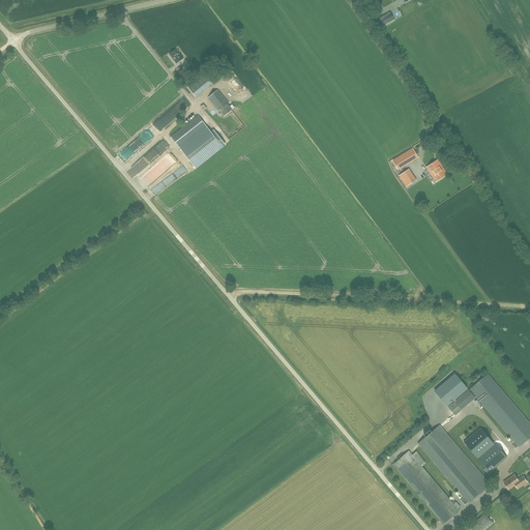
[(406,13),(415,9),(413,4),(404,9),(406,13)]
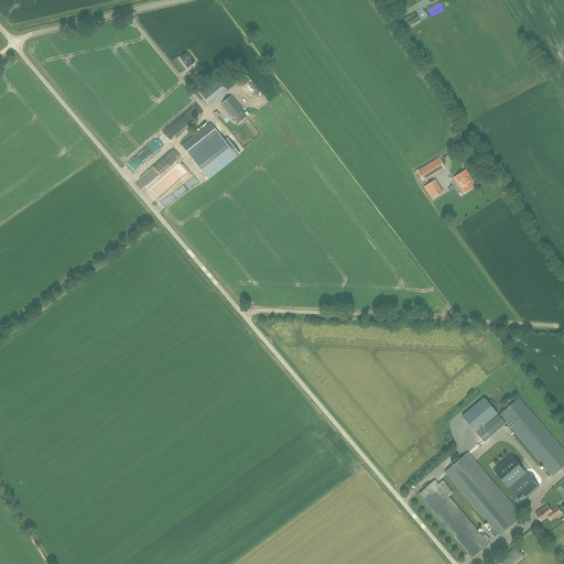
[(415,23),(420,21),(415,13),(412,15),(404,20),(408,28),(415,23)]
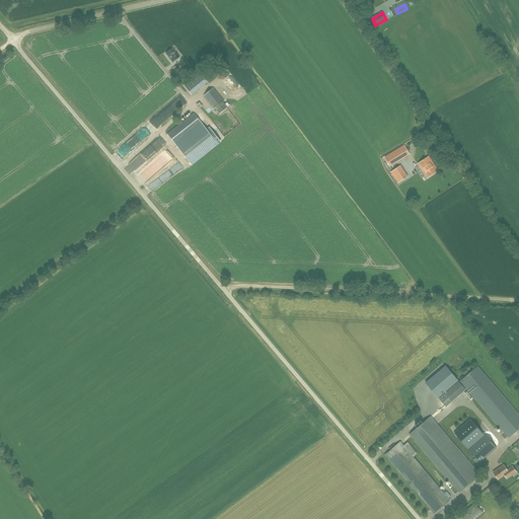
[(172,62),(179,57),(177,54),(176,55),(172,49),(166,54),(172,62)]
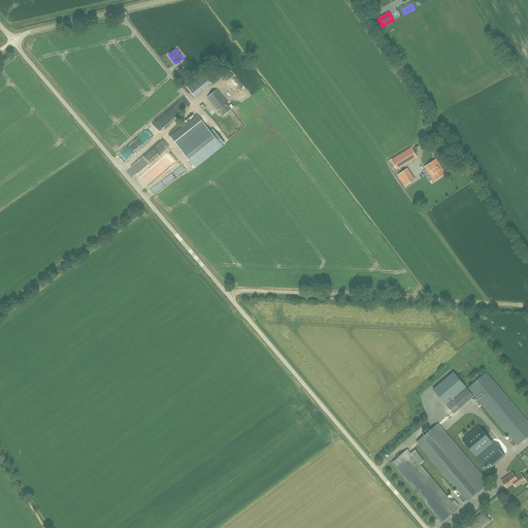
[(180,76),(185,73),(179,67),(175,70),(180,76)]
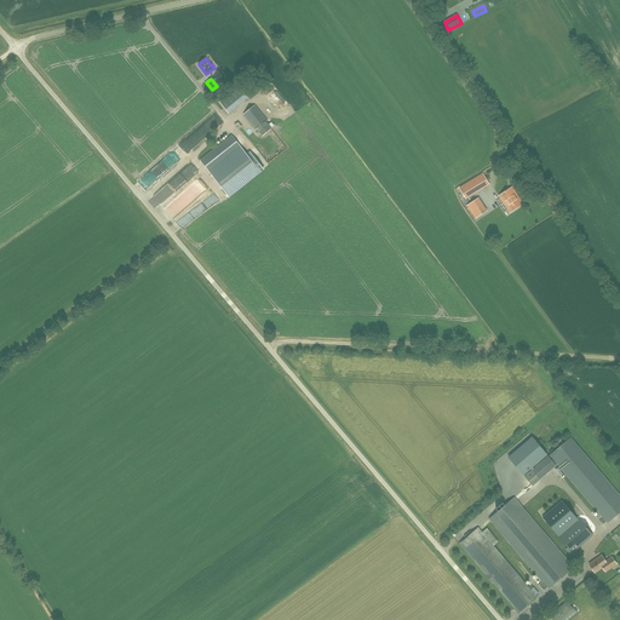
[(253,84),(244,91),(251,99),(260,92),(253,84)]
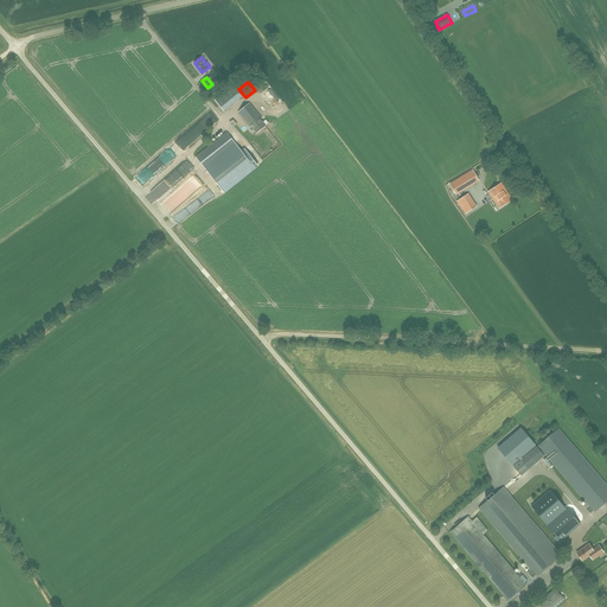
[(215,100),(224,112),(243,96),(234,84),(215,100)]
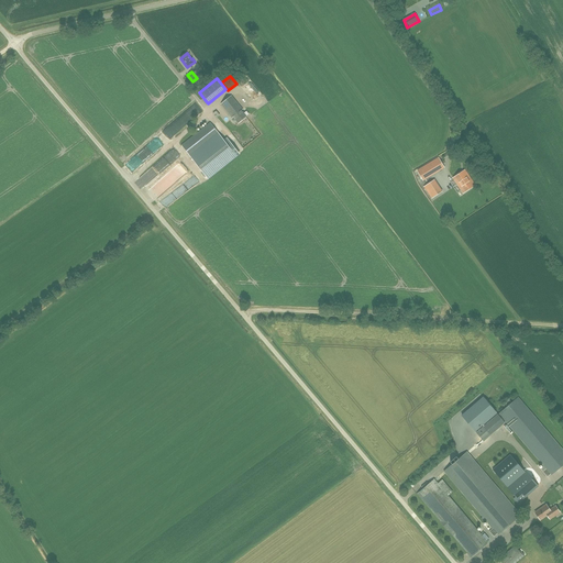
[(246,111),(244,113),(242,110),(243,110),(232,96),(221,105),(232,118),(233,117),(239,123),(246,117),(249,114),(246,111)]
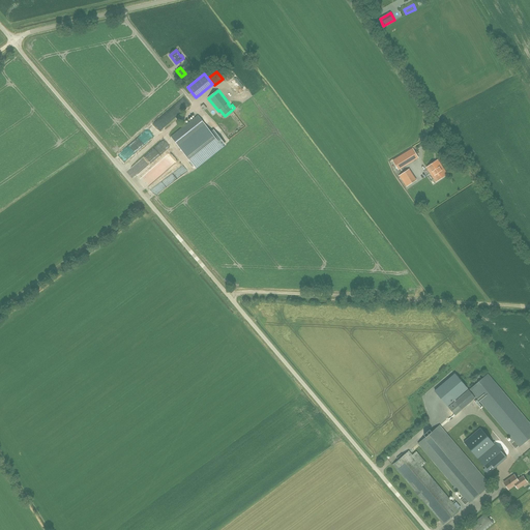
[(180,148),(207,126),(198,116),(171,137),(180,148)]
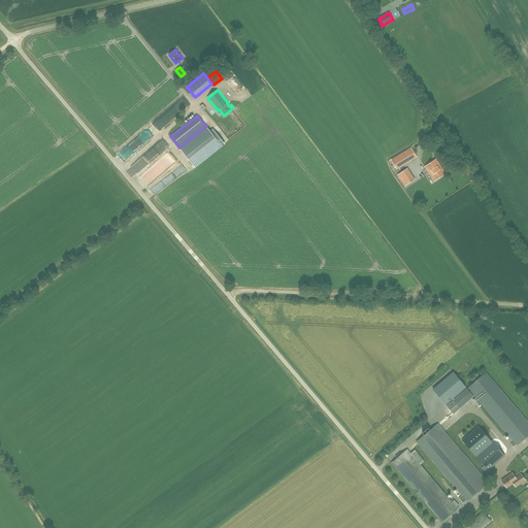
[(179,147),(188,158),(195,167),(224,143),(212,129),(210,131),(206,126),(179,147)]
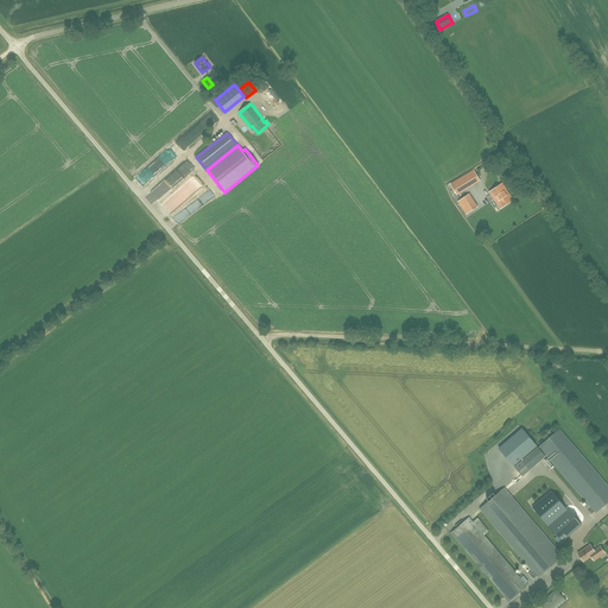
[(144,177),(149,183),(162,171),(156,165),(144,177)]
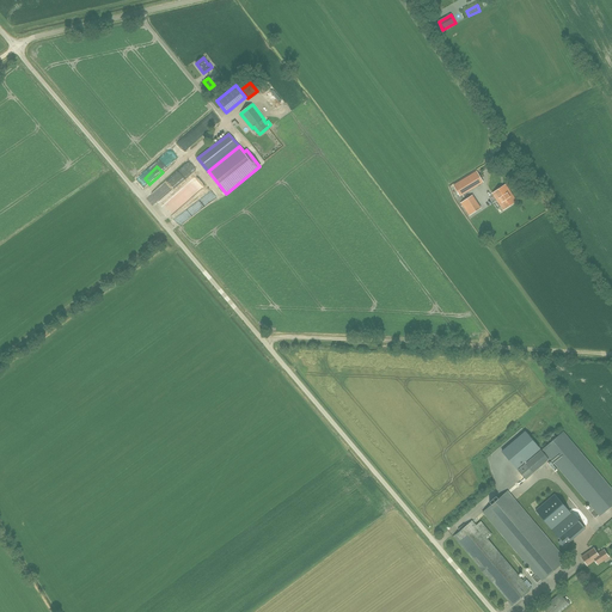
[(191,167),(152,199),(155,203),(195,172),(191,167)]
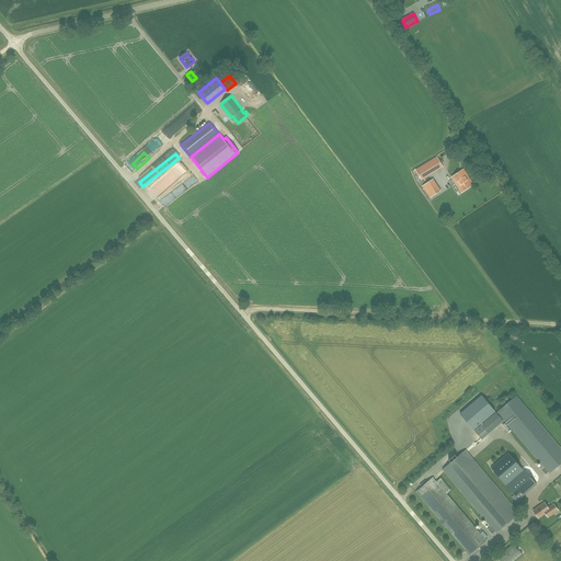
[(442,167),(437,158),(416,171),(421,179),(442,167)]
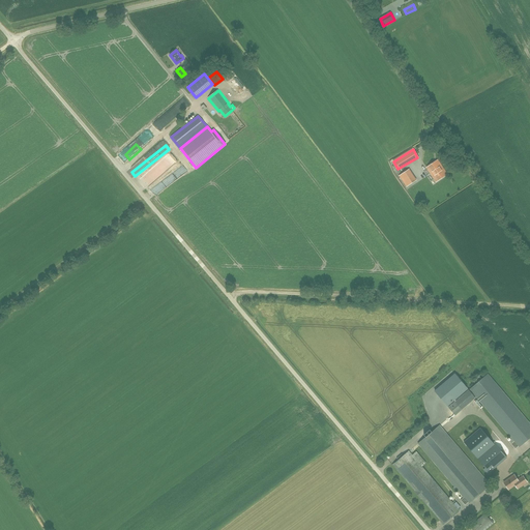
[(427,168),(436,182),(446,175),(437,160),(427,168)]
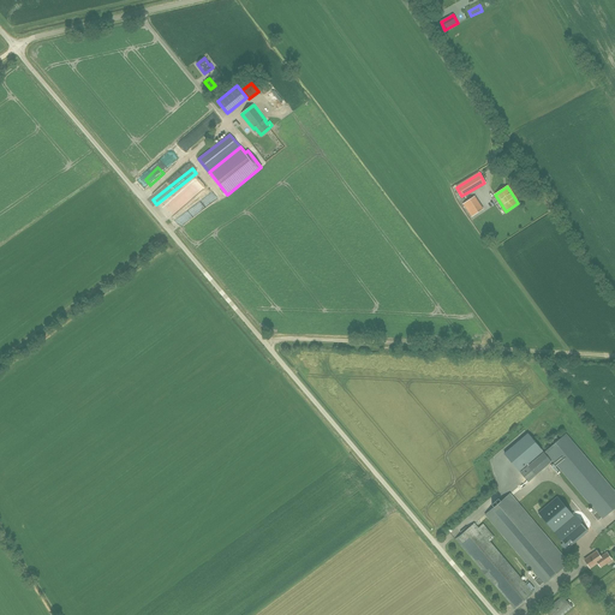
[(184,191),(167,206),(174,215),(192,201),(184,191)]
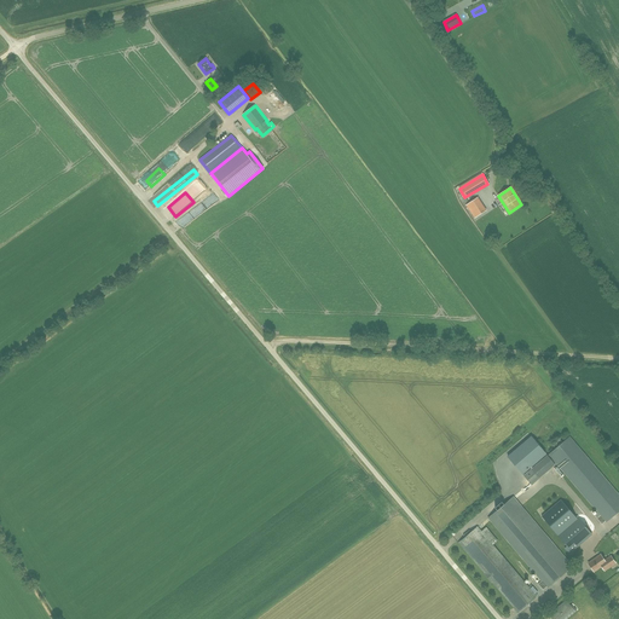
[(184,226),(202,213),(197,207),(180,219),(184,226)]
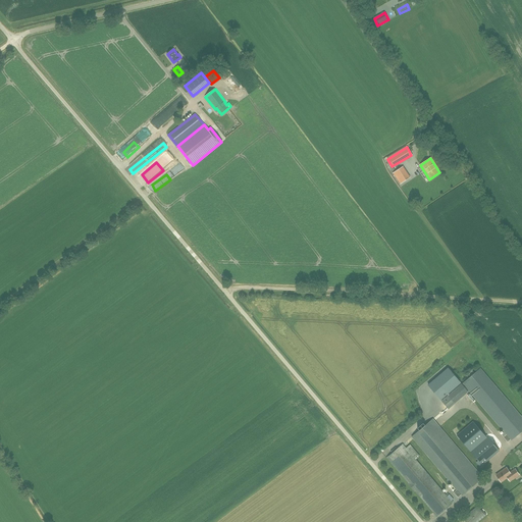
[(428,385),(440,400),(461,383),(449,368),(428,385)]
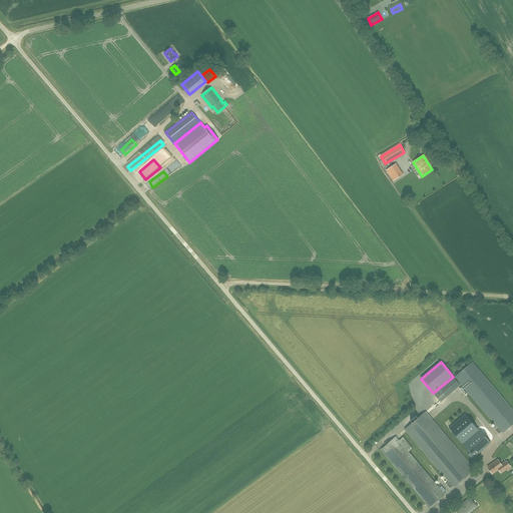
[(512,410),(472,363),(455,377),(498,427),(494,430),(499,435),(502,432),(502,433),(512,423),(512,410)]
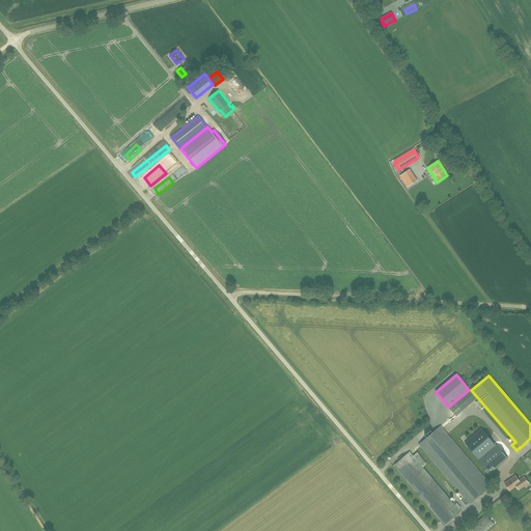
[(456,416),(476,399),(470,391),(450,409),(456,416)]
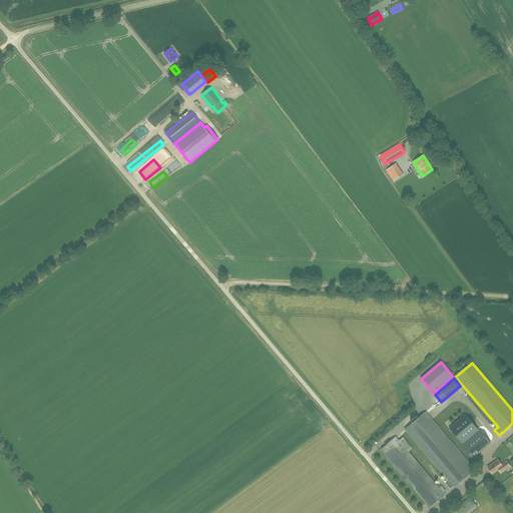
[(454,487),(475,469),(471,465),(471,466),(426,412),(418,418),(416,416),(411,421),(412,423),(405,429),(449,481),(446,484),(450,489),(453,486),(454,487)]
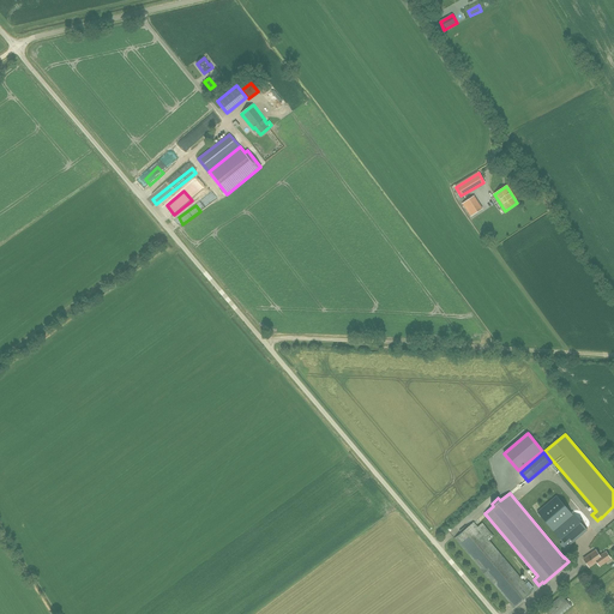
[(573,515),(557,495),(537,512),(567,547),(588,530),(573,515)]
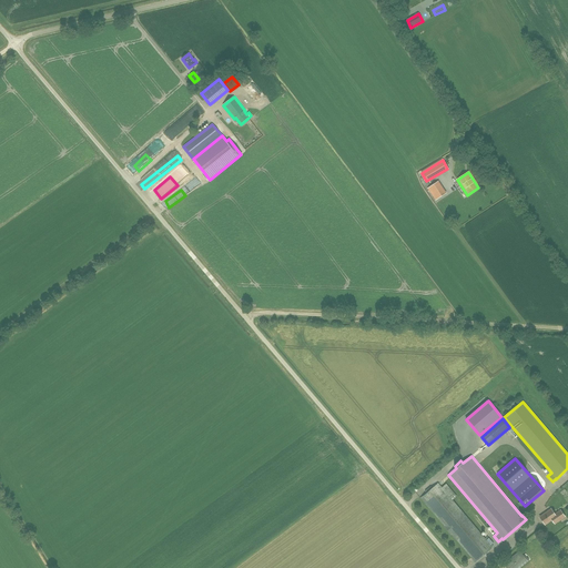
[(476,563),(493,548),(452,500),(457,496),(446,484),(442,488),(438,484),(422,498),(445,526),(444,526),(452,535),(476,563)]
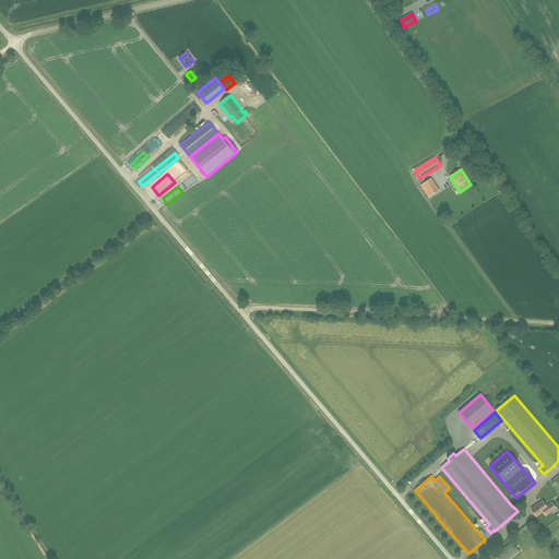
[(551,502),(546,507),(543,501),(531,509),(536,516),(543,511),(546,515),(556,509),(551,502)]
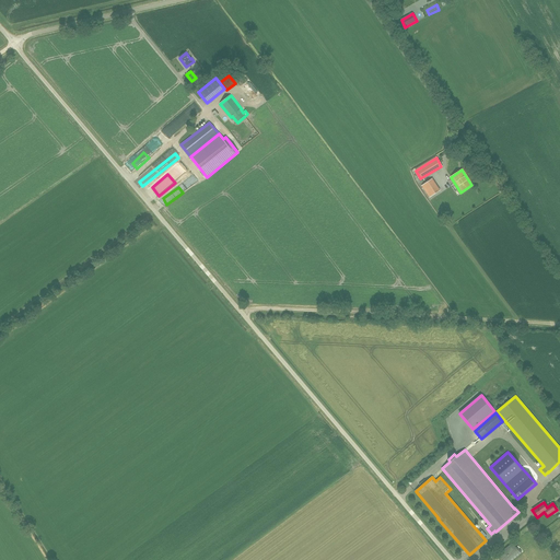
[(499,559),(512,559),(521,553),(512,543),(497,556),(499,559)]
